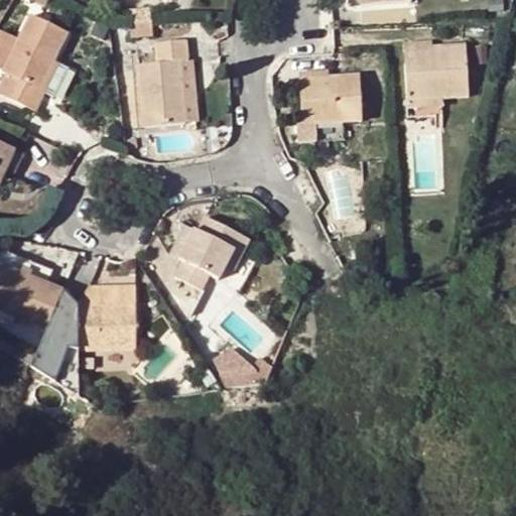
[(129,15),(130,27),(150,26),(149,13),(129,15)]
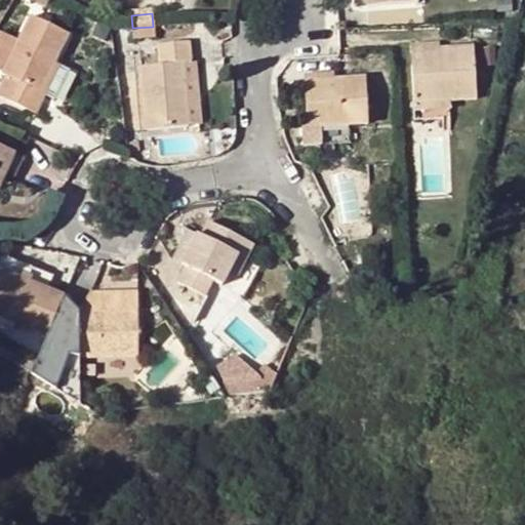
[(69,36),(30,18),(2,75),(6,77),(0,90),(0,98),(36,116),(46,96),(41,92),(54,65),(69,36)]
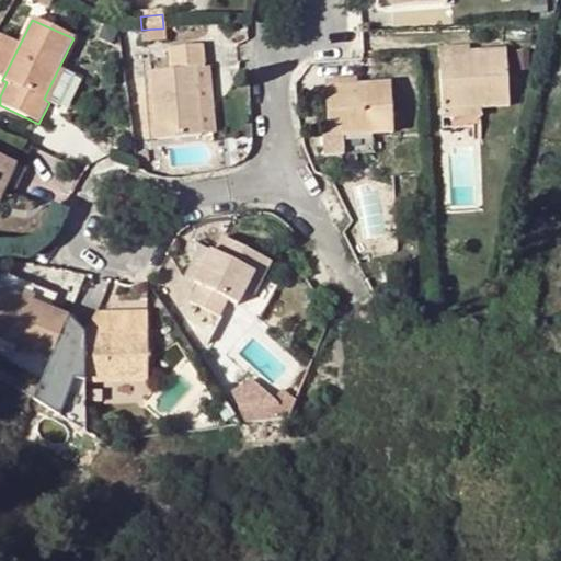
[(163,29),(141,30),(142,44),(164,41),(163,29)]
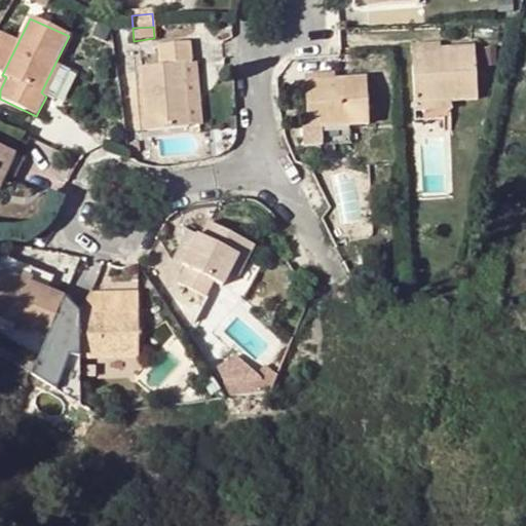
[(184,65),(193,64),(191,42),(159,44),(160,67),(141,69),(147,132),(188,127),(188,125),(184,65)]
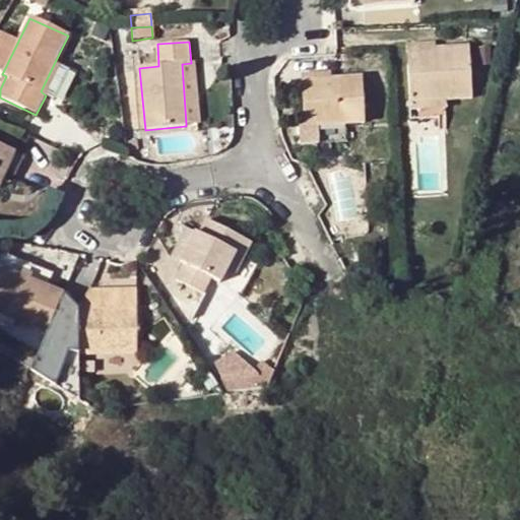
[(436,45),(408,47),(410,102),(441,101),(471,99),(469,49),(437,51),(436,45)]
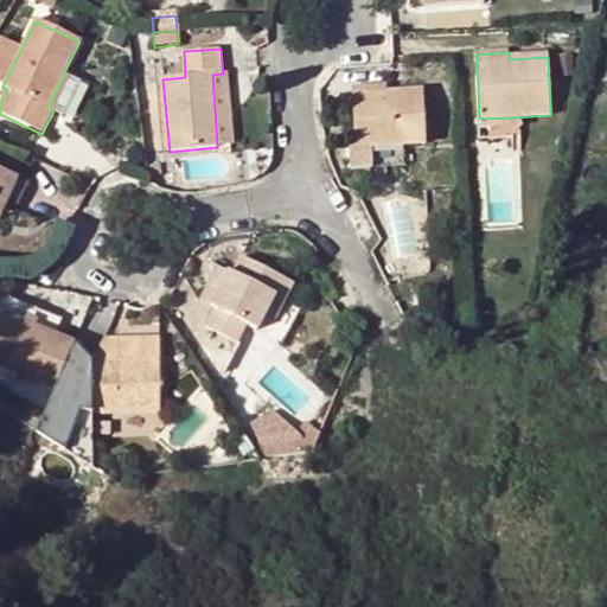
[(228,145),(223,74),(212,75),(217,145),(228,145)]
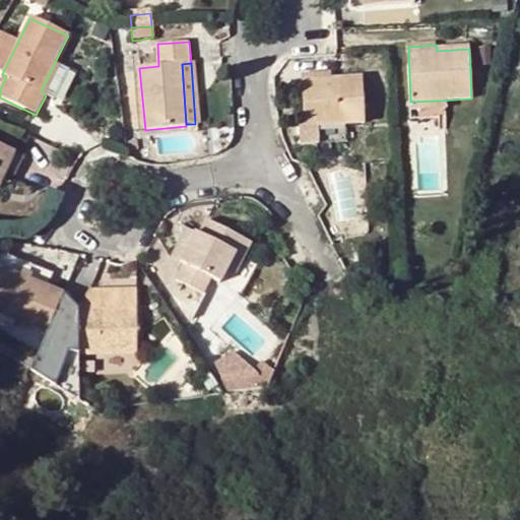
[(41,91),(46,95),(60,66),(54,64),(41,91)]
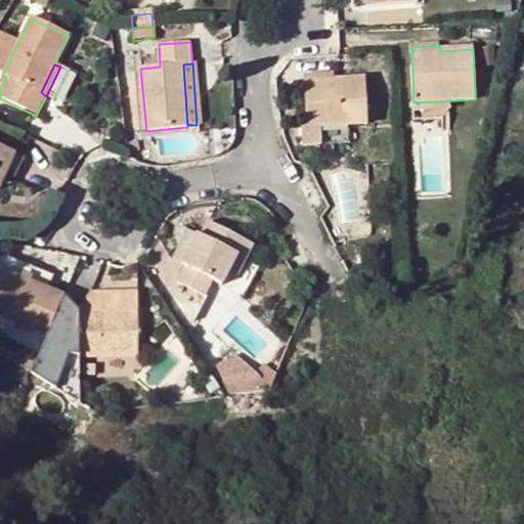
[(366,80),(305,83),(307,128),(367,125),(366,80)]
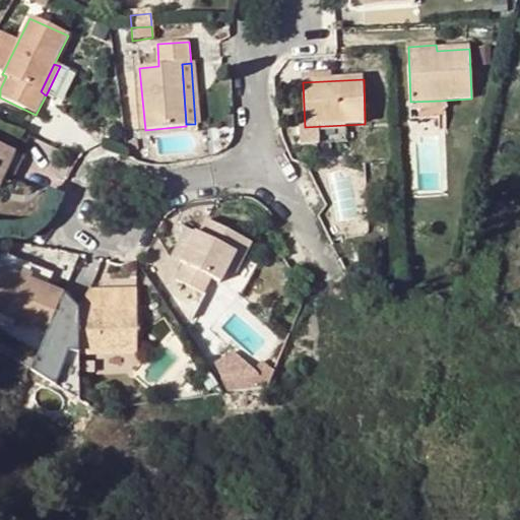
[(441,101),(410,102),(411,114),(441,112),(441,101)]
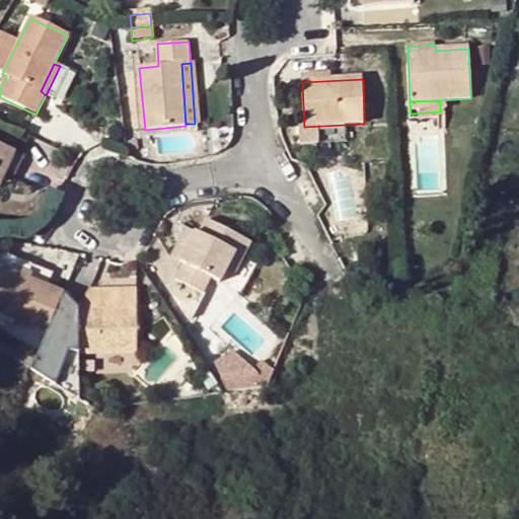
[(24,158),(0,146),(0,189),(8,193),(24,158)]
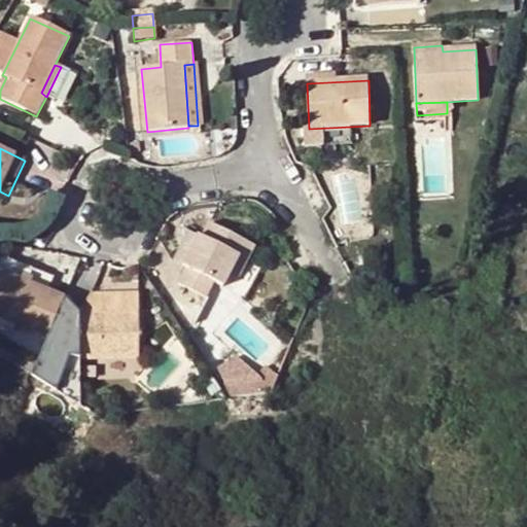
[(230,273),(245,241),(209,222),(201,238),(197,236),(181,265),(186,268),(178,284),(206,297),(213,282),(222,286),(230,273)]
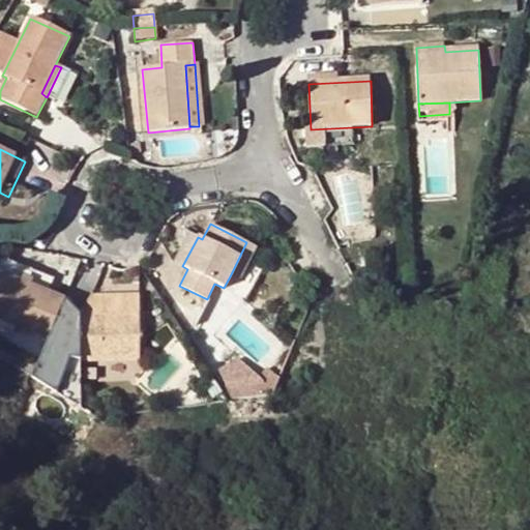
[(257,247),(246,242),(231,274),(241,280),(257,247)]
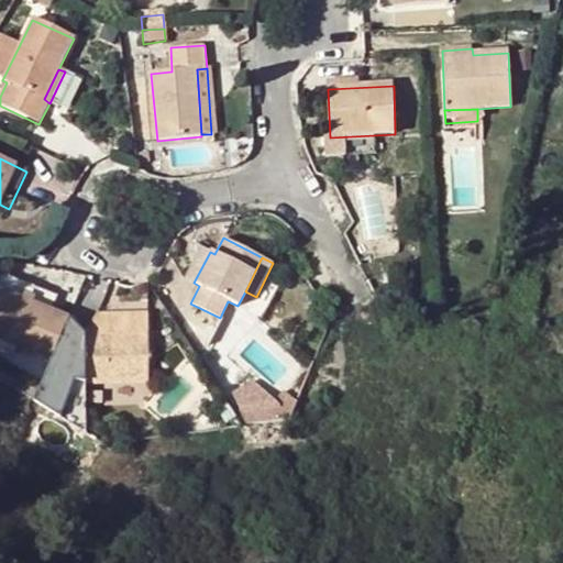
[(0,339),(50,360),(67,318),(1,289),(0,293),(0,339)]
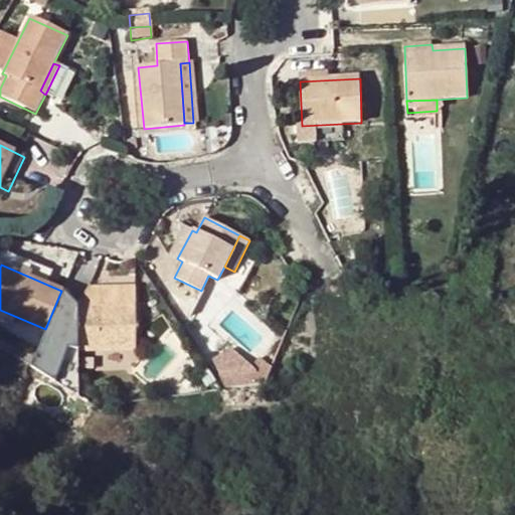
[(89,285),(82,299),(139,303),(140,288),(89,285)]
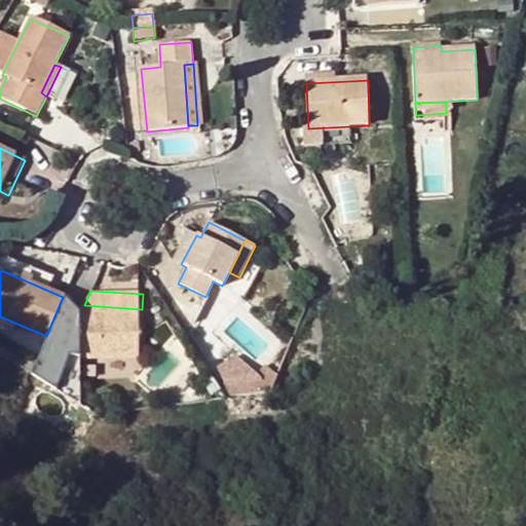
[(84,305),(63,297),(46,336),(40,348),(30,373),(57,385),(74,348),(82,352),(82,308),(84,305)]
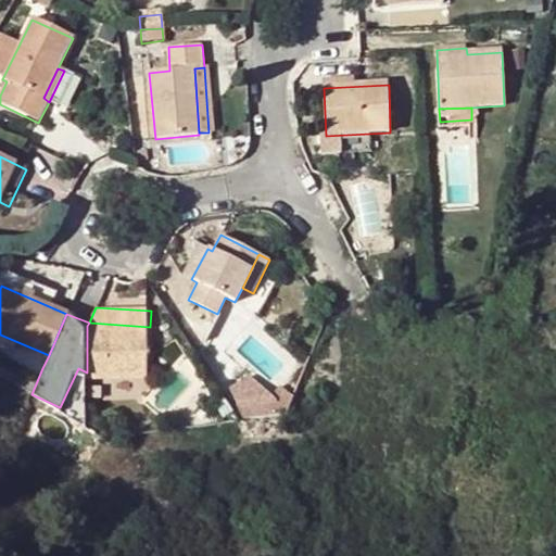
[(150,327),(89,323),(87,326),(87,373),(149,375),(150,327)]
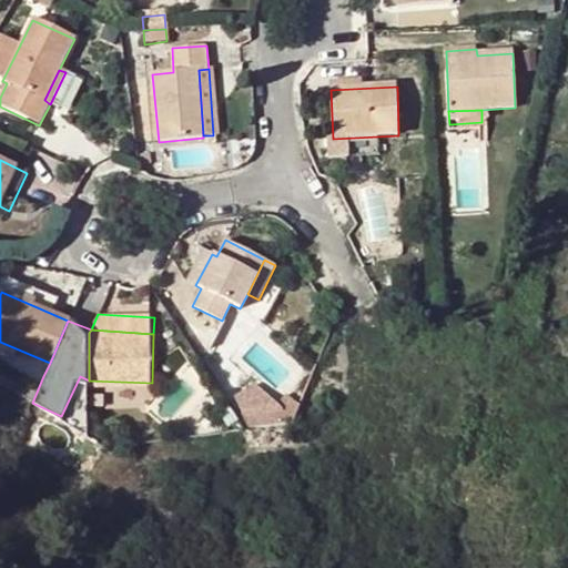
[(300,413),(291,394),(271,404),(260,383),(233,396),(254,436),(300,413)]
